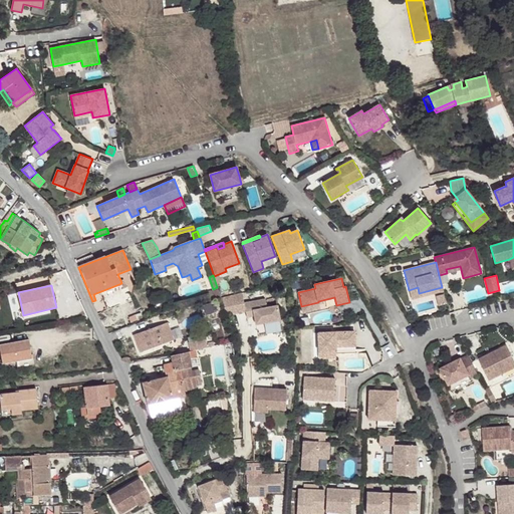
[(443,290),(442,287),(419,293),(418,287),(409,290),(412,299),(443,290)]
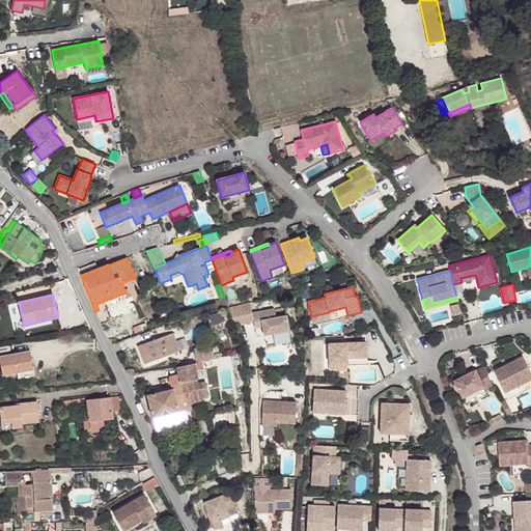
[(234,326),(254,323),(252,312),(250,303),(230,307),(234,326)]
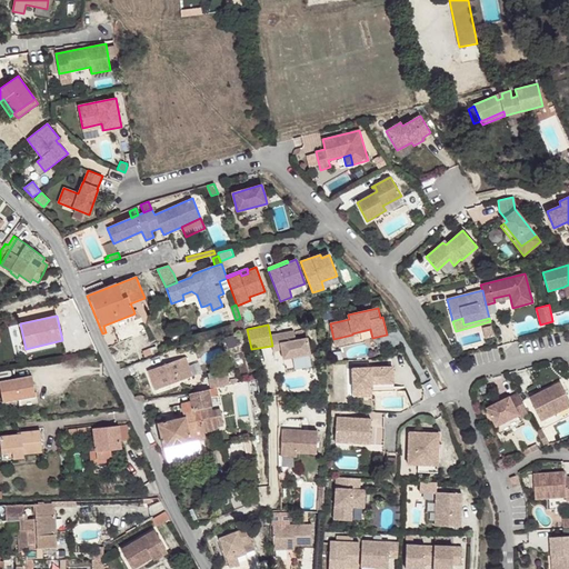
[(495,336),(491,325),(482,328),(485,339),(495,336)]
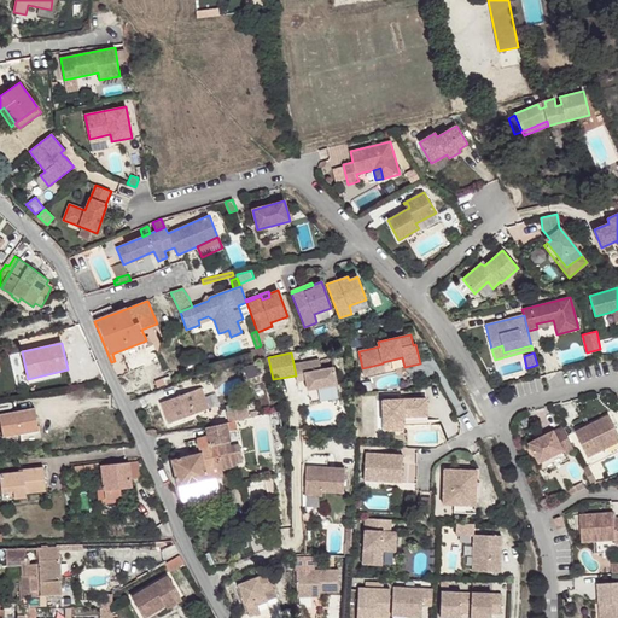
[(319,359),(293,363),(296,375),(304,373),(305,380),(308,390),(337,385),(333,367),(321,369),(319,359)]
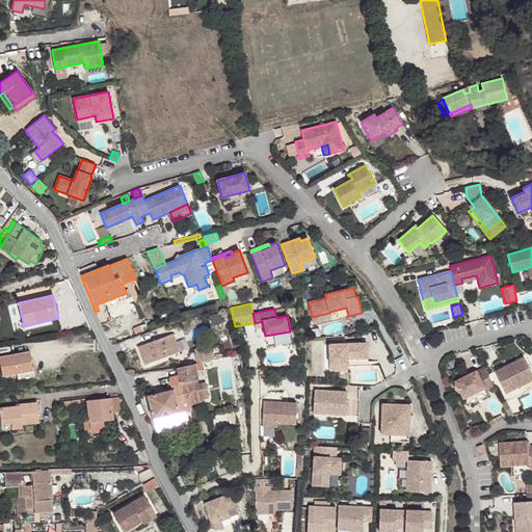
[(329,313),(312,317),(314,324),(331,320),(330,315),(329,313)]
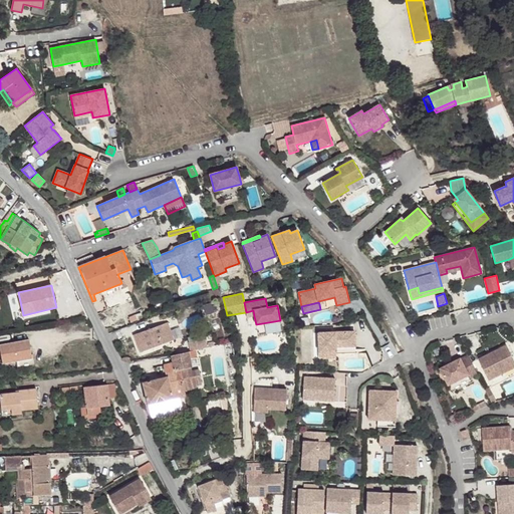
[(57,310),(56,307),(23,315),(24,319),(51,313),(50,311),(57,310)]
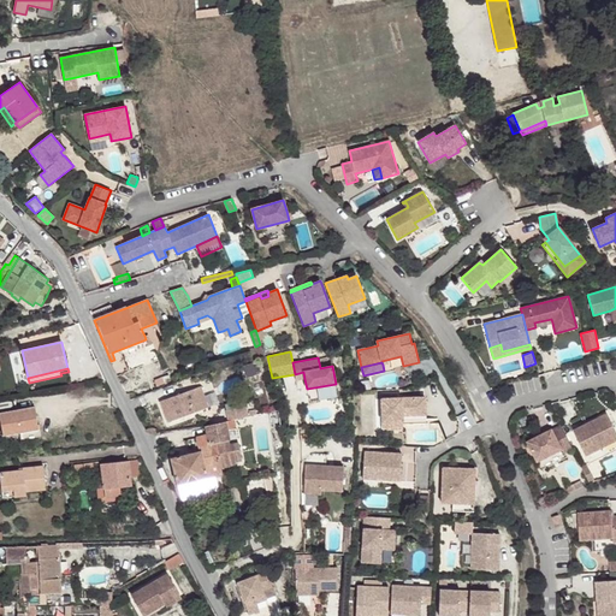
[(169,375),(155,380),(157,385),(171,380),(169,375)]
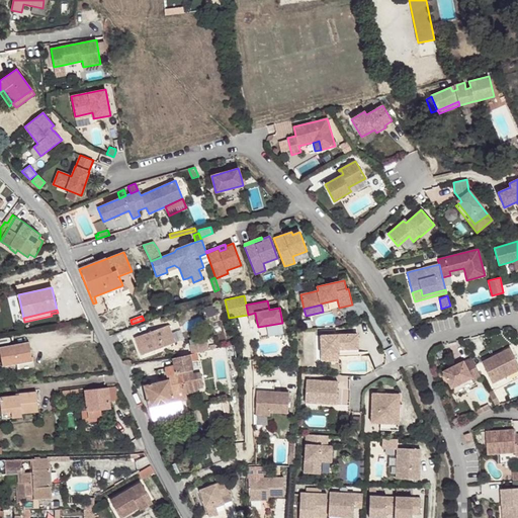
[(168,325),(135,338),(141,355),(175,342),(168,325)]
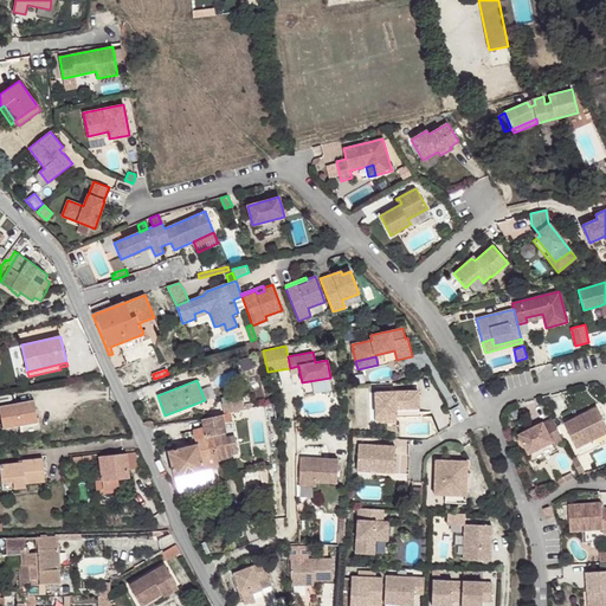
[(418,391),(375,392),(376,414),(391,414),(391,408),(395,408),(419,408),(418,391)]
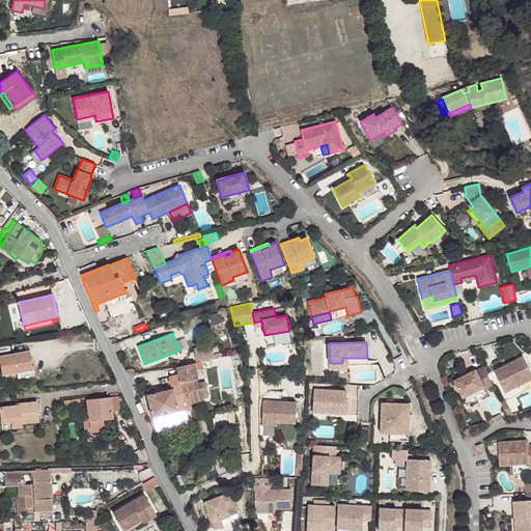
[(33,369),(30,351),(0,356),(0,371),(2,372),(2,375),(17,372),(33,369)]
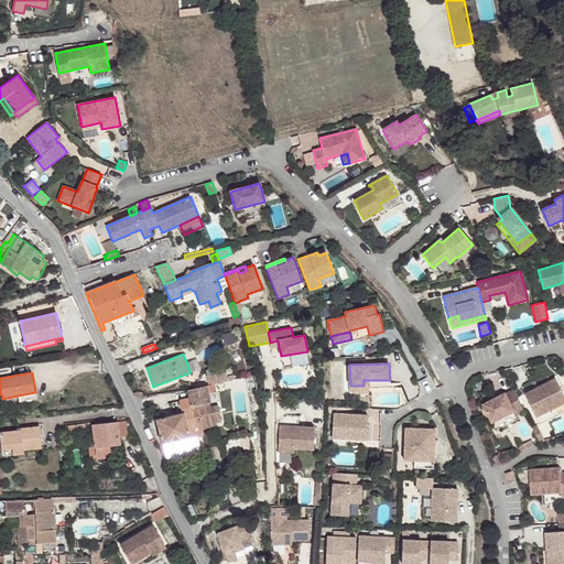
[(207,376),(209,386),(214,384),(224,382),(223,372),(207,376)]
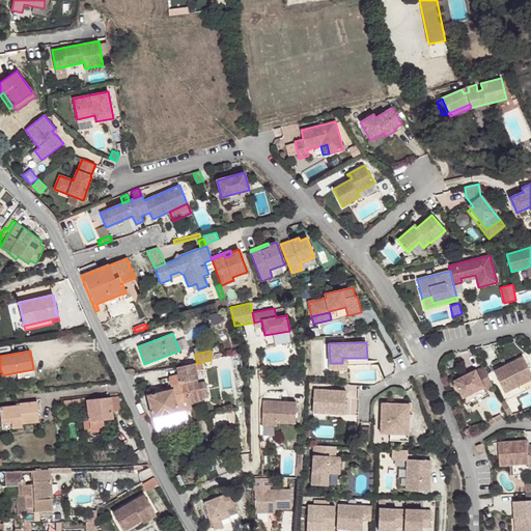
[(523,357),(495,370),(508,399),(516,395),(513,388),(530,380),(530,373),(524,359),(523,357)]
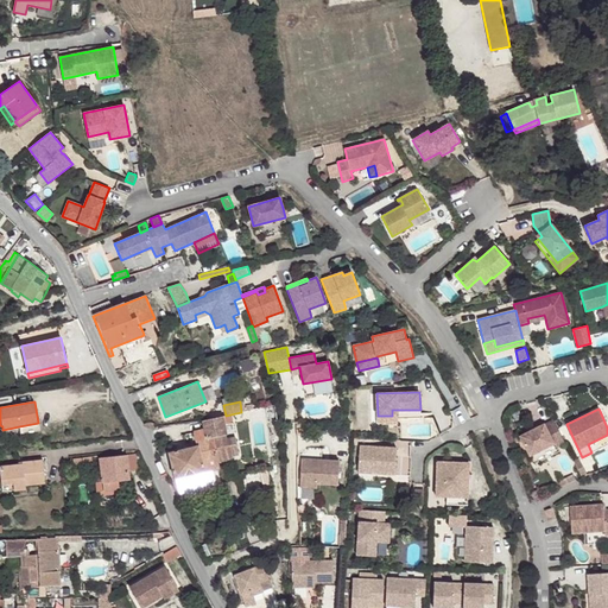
[(392,416),(378,416),(378,423),(398,423),(397,410),(392,410),(392,416)]
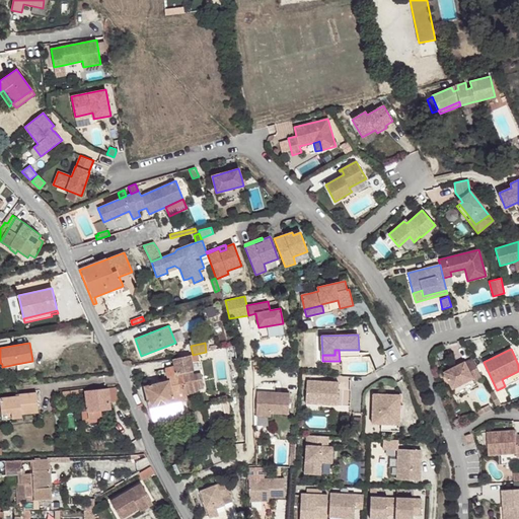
[(518,358),(515,350),(512,351),(518,365),(518,371),(502,379),(505,386),(518,379),(518,358)]
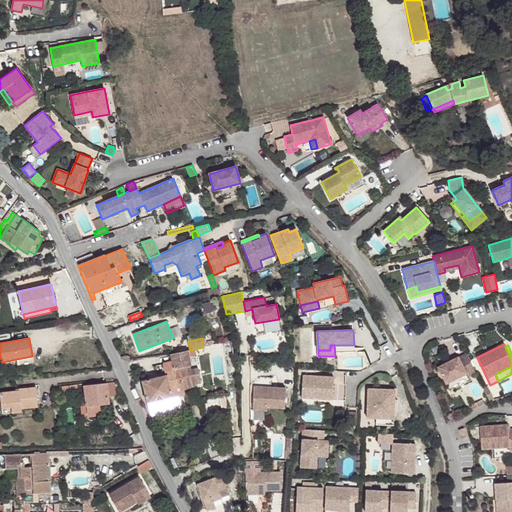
[(190,350),(171,354),(172,362),(173,361),(175,369),(179,368),(183,387),(194,386),(194,383),(200,382),(194,349),(190,350)]
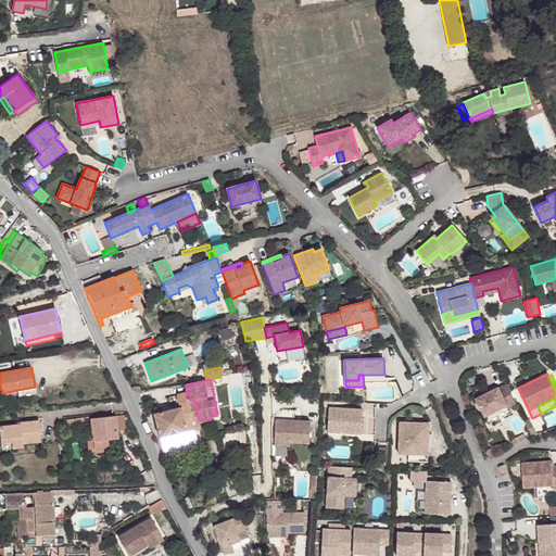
[(510,392),(506,384),(500,388),(504,395),(510,392)]
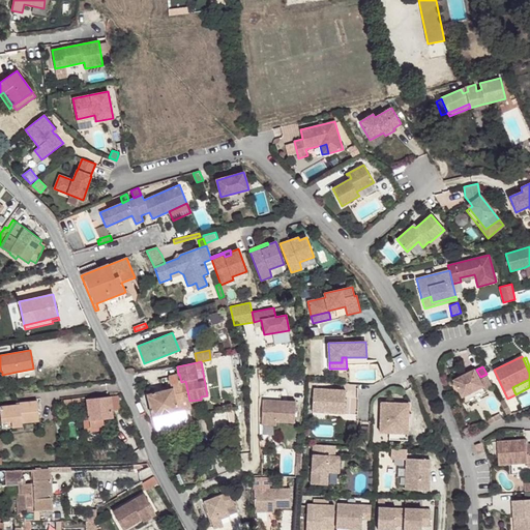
[(17,372),(19,379),(35,376),(34,369),(33,369),(17,372)]
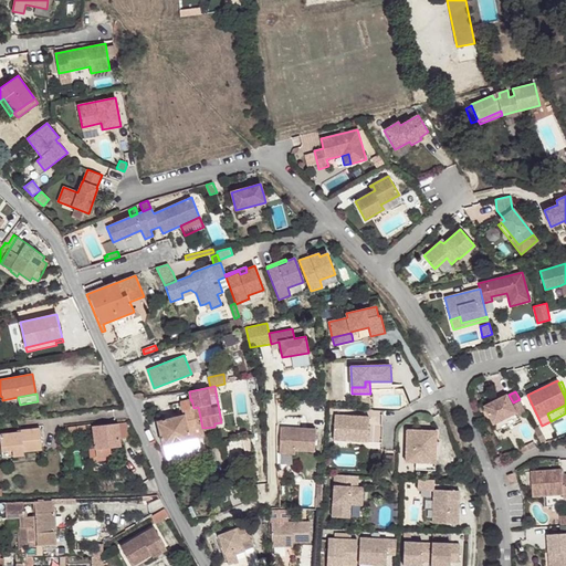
[(513,402),(509,395),(485,406),(495,425),(517,412),(519,416),(526,412),(520,399),(513,402)]
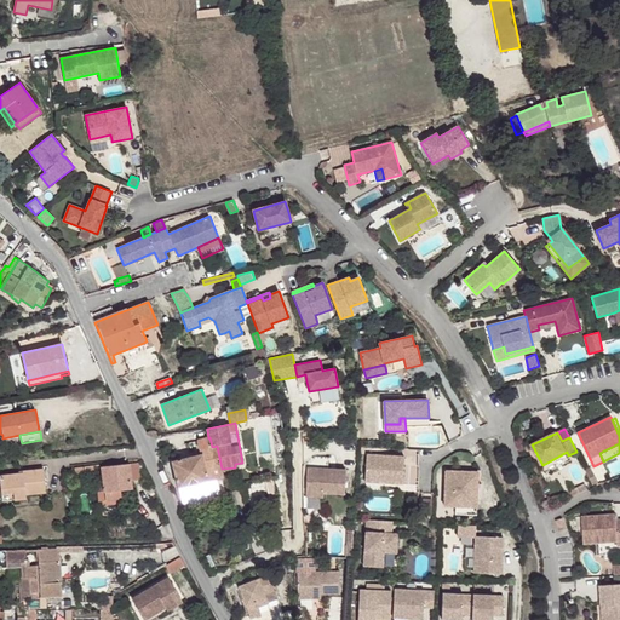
[(208,438),(197,441),(201,454),(172,461),(178,487),(216,480),(223,477),(222,469),(217,446),(212,447),(210,437),(208,438)]
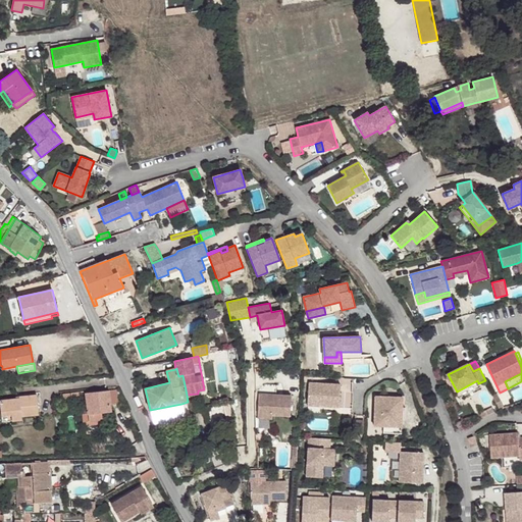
[(341,384),(309,382),(308,403),(323,404),(322,407),(338,408),(341,384)]
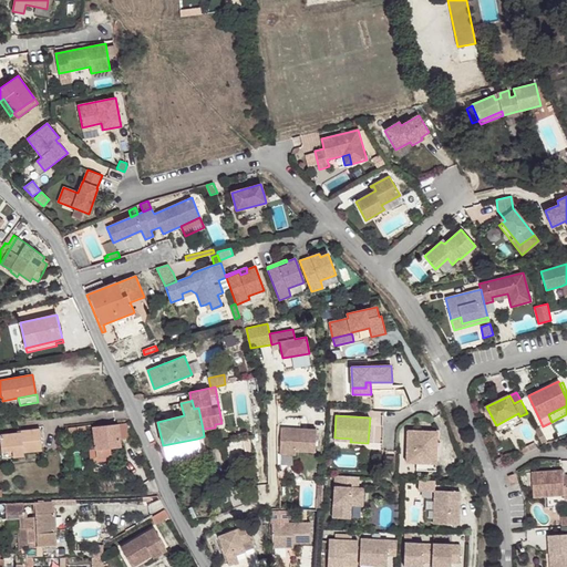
[(381,445),(381,419),(370,419),(370,445),(381,445)]
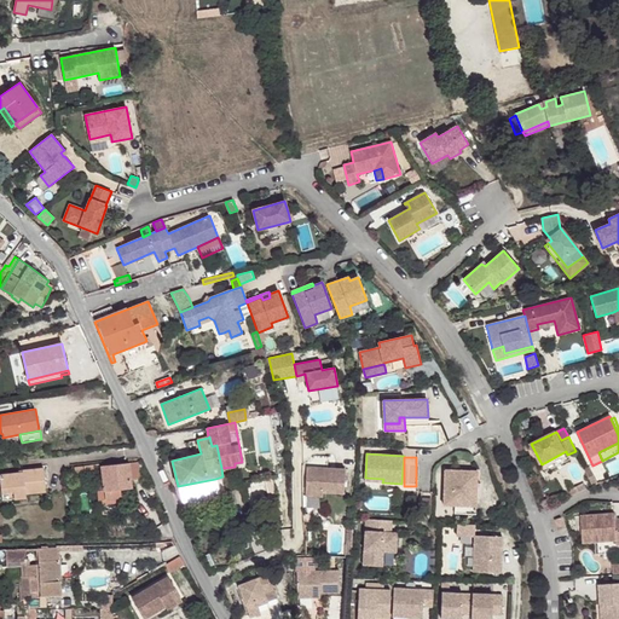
[(104,487),(104,491),(120,490),(131,489),(131,479),(140,479),(138,462),(102,466),(103,480),(98,480),(99,482),(97,482),(98,489),(104,487)]
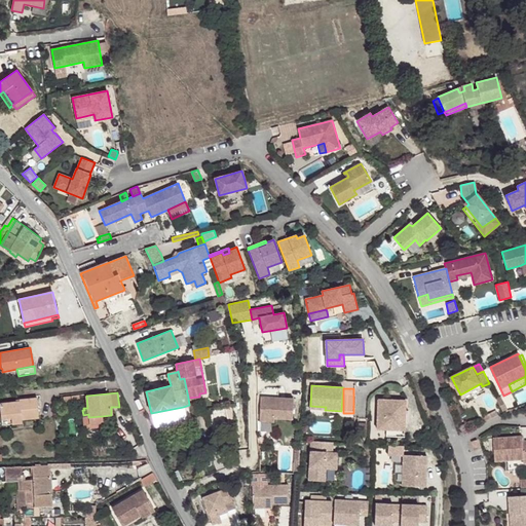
[(0,404),(2,418),(11,417),(12,424),(23,423),(23,419),(39,417),(37,398),(20,400),(20,402),(0,404)]
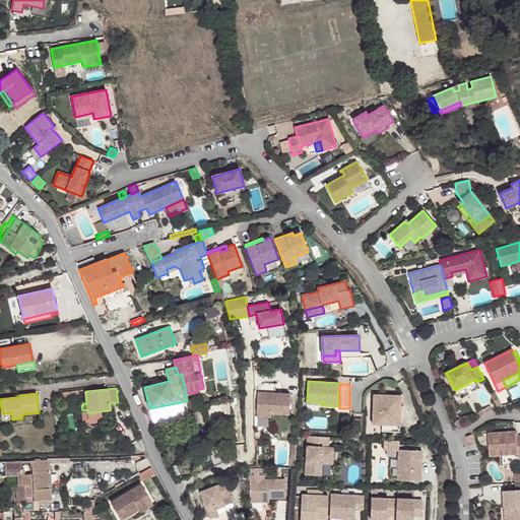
[(270,393),(257,393),(256,416),(271,417),(271,413),(289,414),(290,394),(274,394),(270,393)]
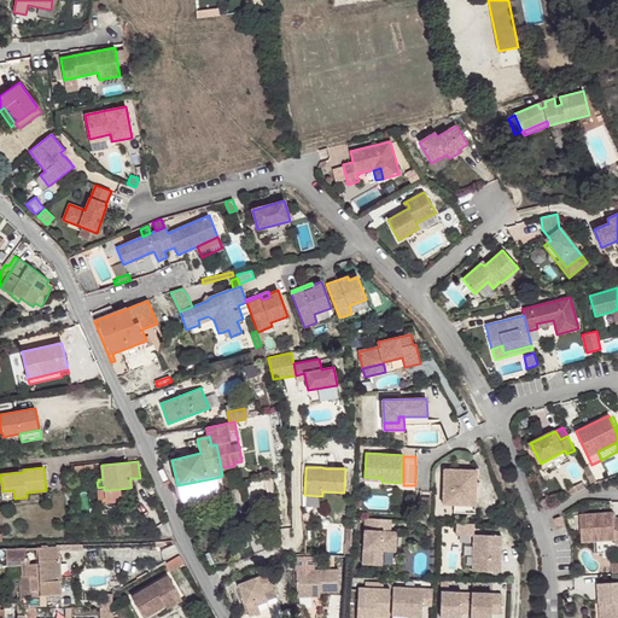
[(584,470),(592,485),(596,483),(589,467),(584,470)]
